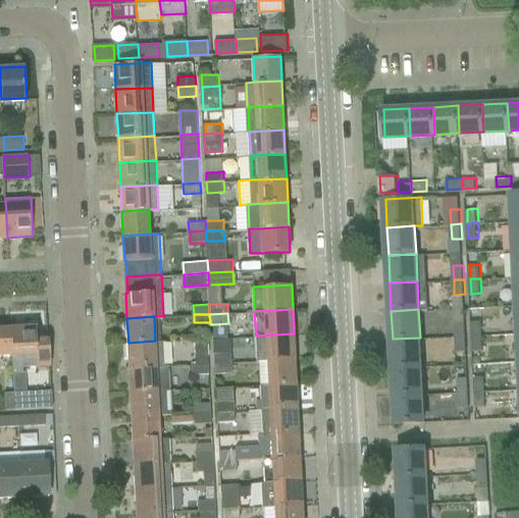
[(472,320),(473,334),(483,333),(482,319),(472,320)]
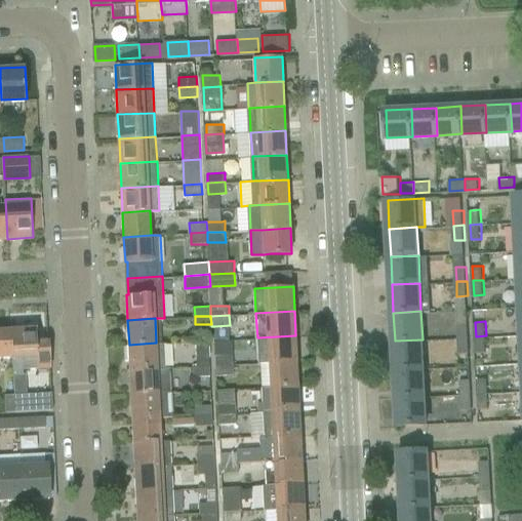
[(458,323),(459,337),(470,336),(469,322),(458,323)]
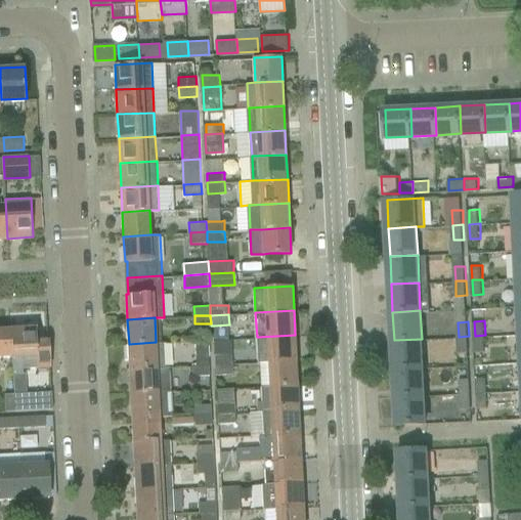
[(37,328),(12,329),(13,356),(14,374),(19,373),(25,367),(39,367),(51,366),(50,339),(38,339),(37,328)]
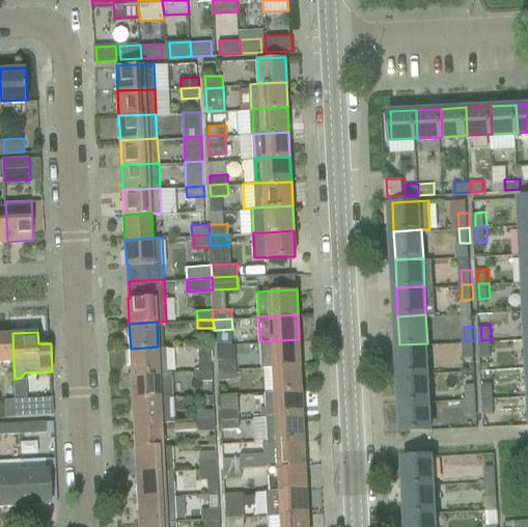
[(12,333),(0,333),(0,361),(14,361),(12,333)]
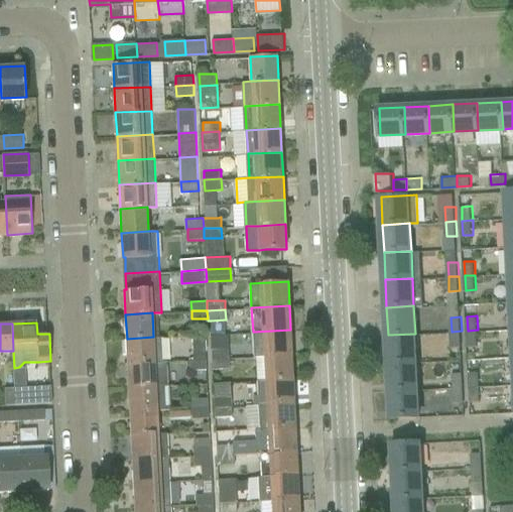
[(255,356),(265,355),(291,354),(290,330),(254,332),(255,356)]
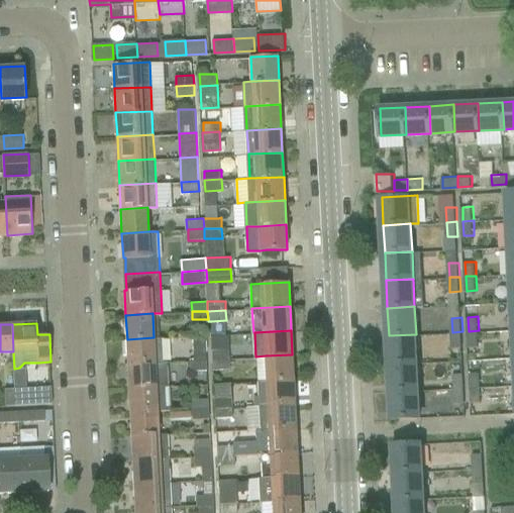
[(479,330),(469,331),(469,346),(480,345),(479,330)]
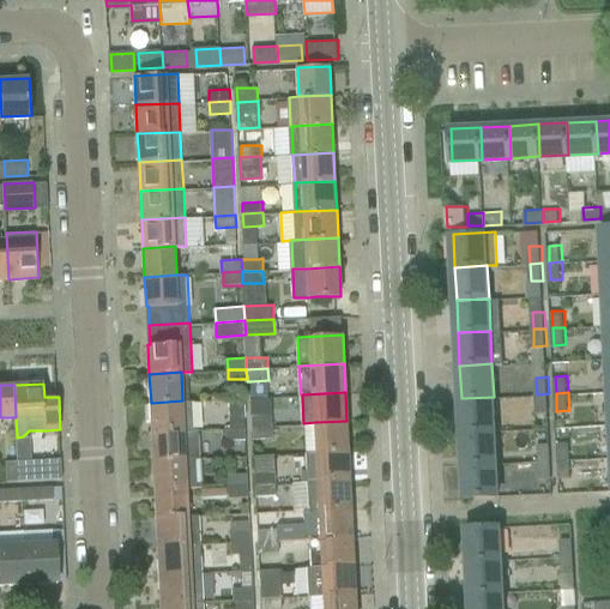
[(549,393),(537,395),(537,411),(549,411),(549,393)]
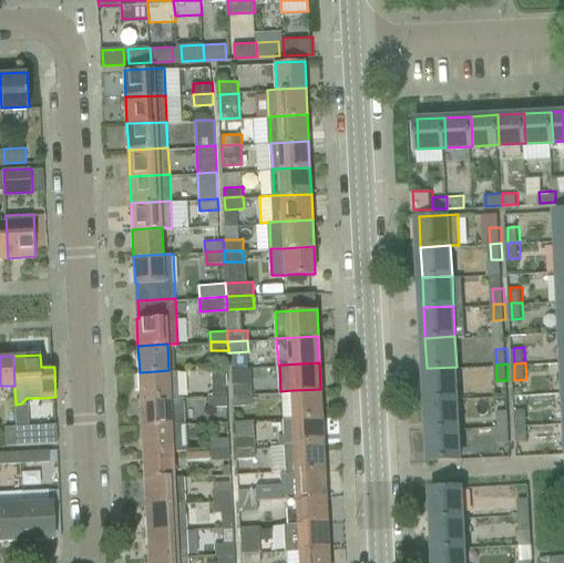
[(252,367),(233,368),(234,384),(234,393),(253,392),(253,382),(252,367)]
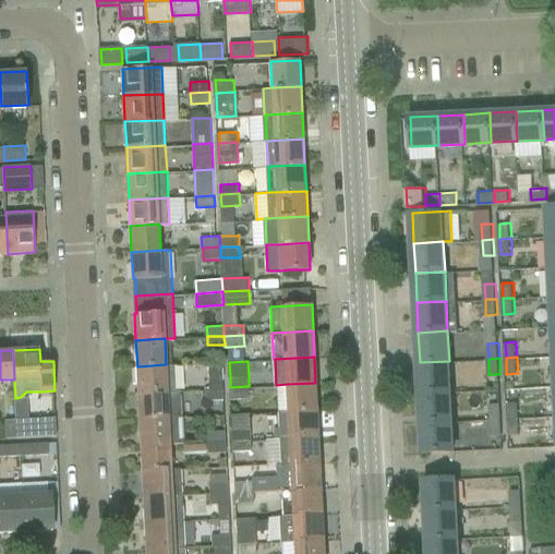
[(420,362),(421,392),(450,390),(449,361),(420,362)]
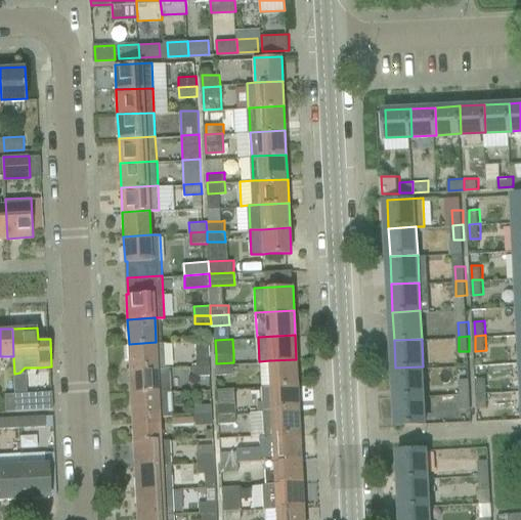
[(210,340),(197,340),(198,364),(211,363),(210,340)]
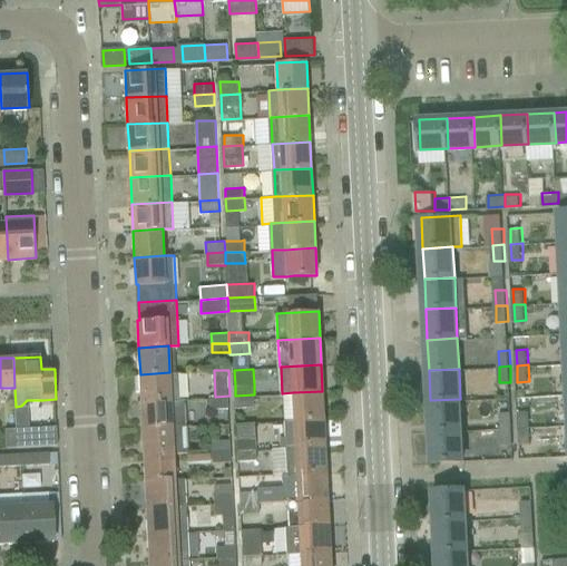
[(140,374),(142,401),(182,399),(181,372),(169,372),(140,374)]
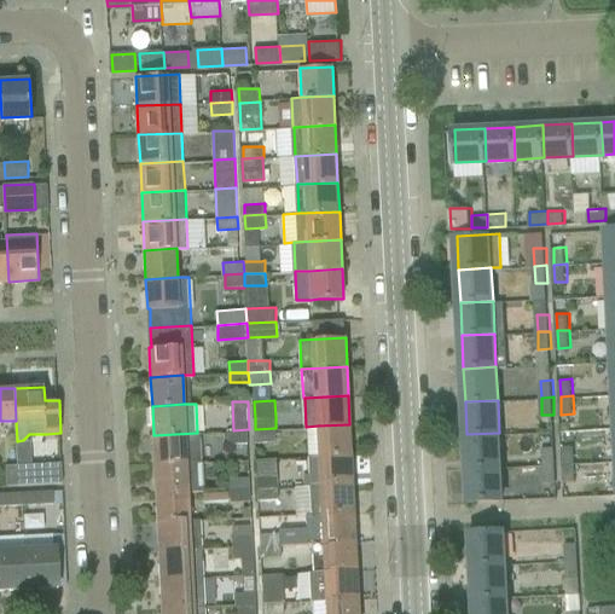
[(318,426),(319,455),(352,453),(349,424),(318,426)]
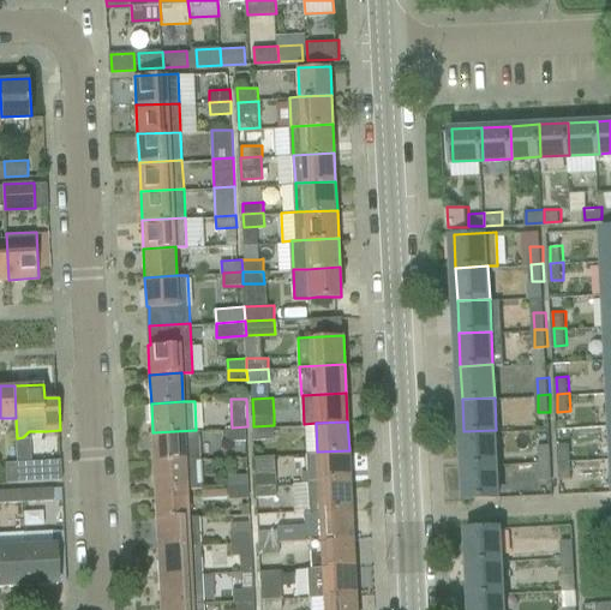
[(274,425),(253,426),(255,440),(275,438),(274,425)]
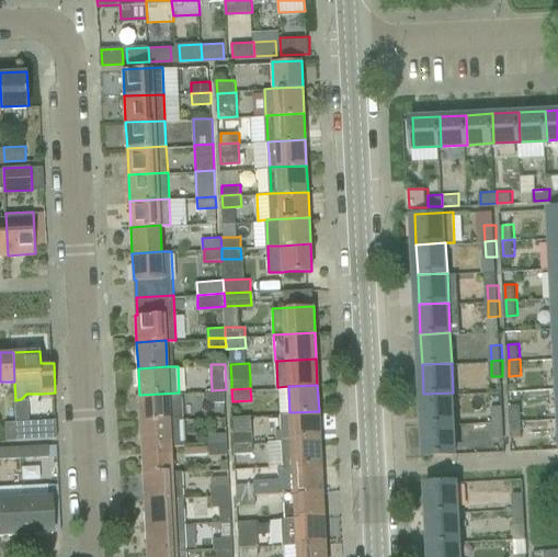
[(212,390),(207,390),(207,401),(226,400),(226,389),(212,390)]
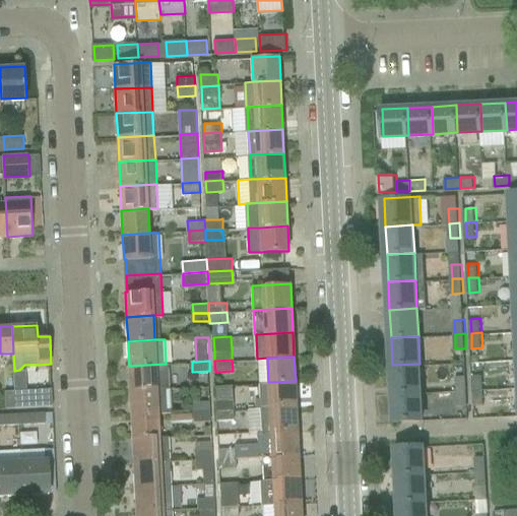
[(129,366),(130,389),(171,387),(170,363),(166,364),(129,366)]
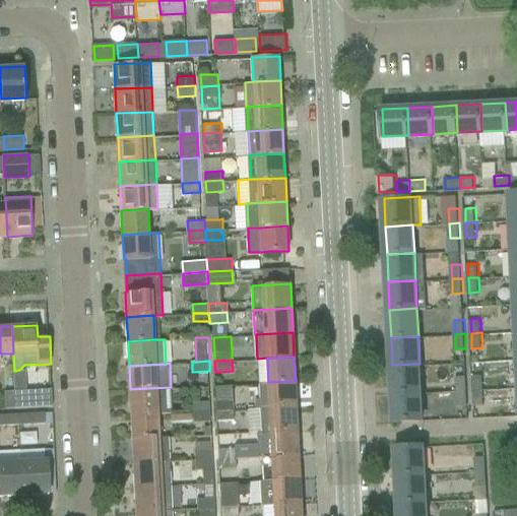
[(392,365),(393,393),(421,391),(419,364),(392,365)]
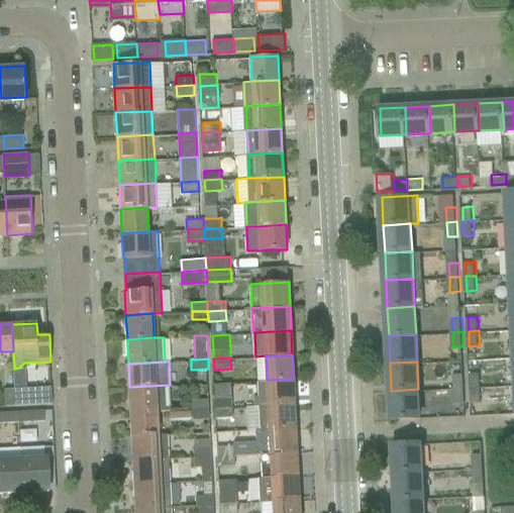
[(471,372),(471,387),(482,386),(481,372),(471,372)]
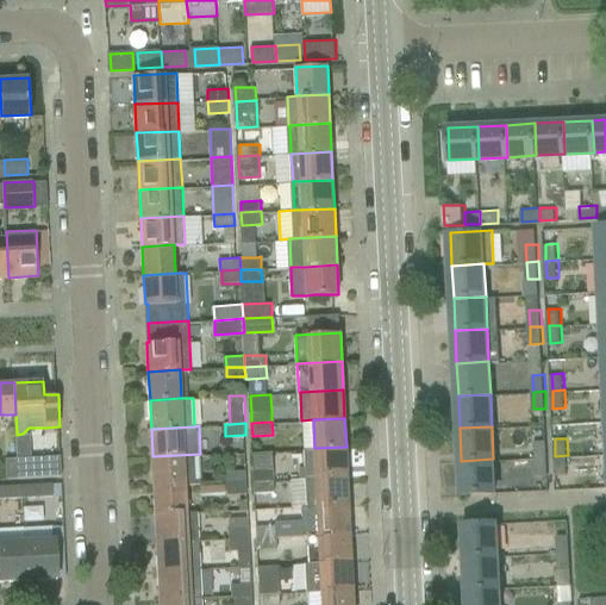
[(536,440),(536,457),(549,456),(548,440),(536,440)]
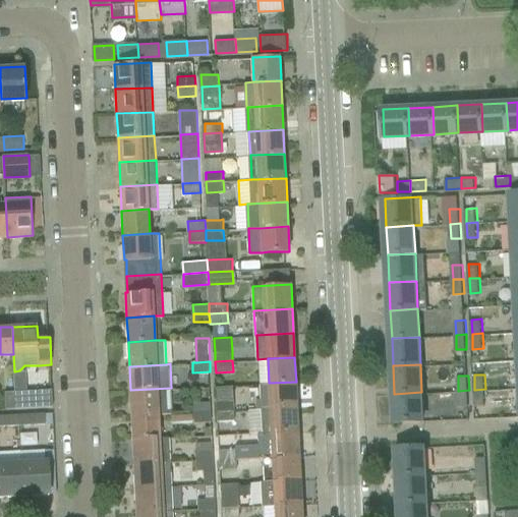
[(260,384),(262,408),(297,406),(296,382),(269,383),(260,384)]
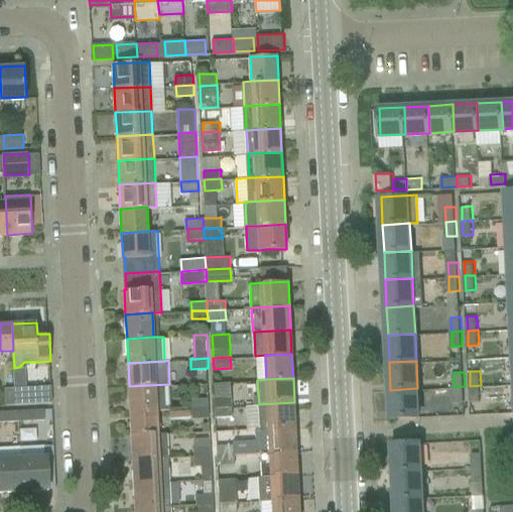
[(129,386),(130,410),(157,409),(171,408),(169,384),(129,386)]
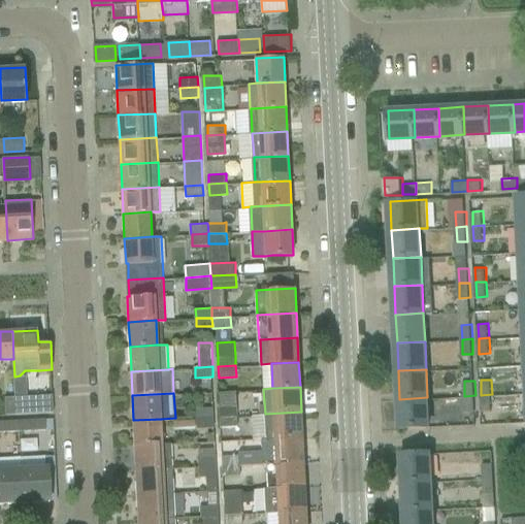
[(54,394),(15,396),(17,414),(55,412),(54,394)]
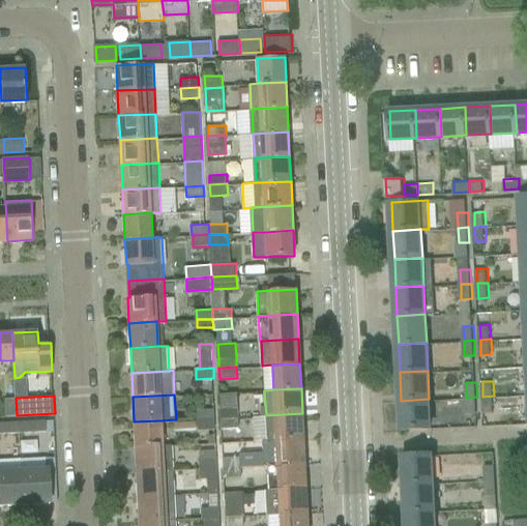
[(494,396),(482,397),(484,411),(495,411),(494,396)]
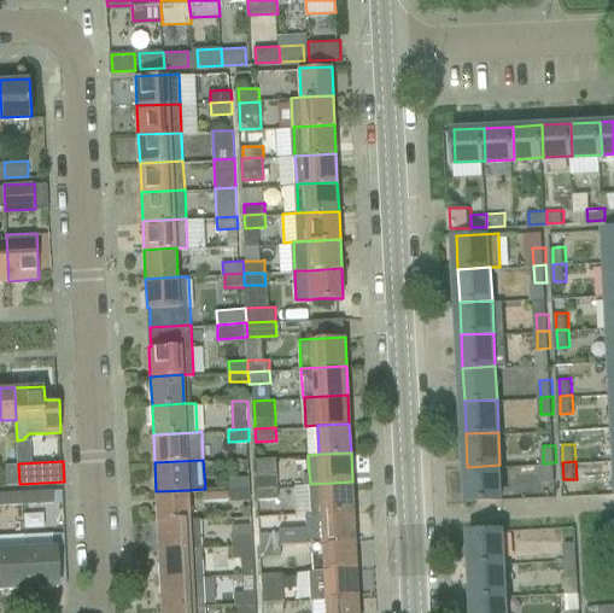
[(556,462),(543,463),(544,480),(556,480),(556,462)]
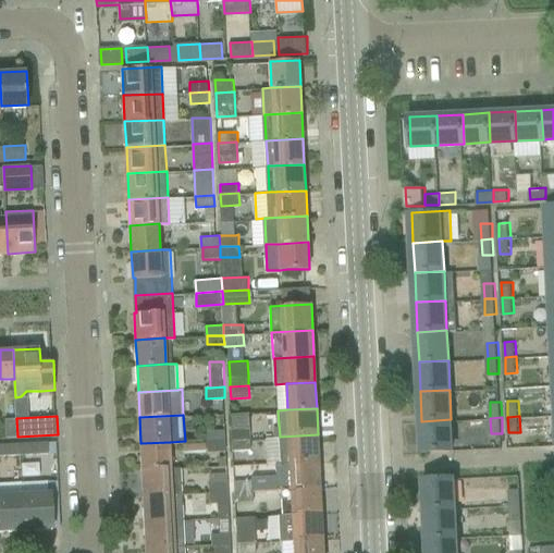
[(17,437),(16,418),(7,419),(7,437),(17,437)]
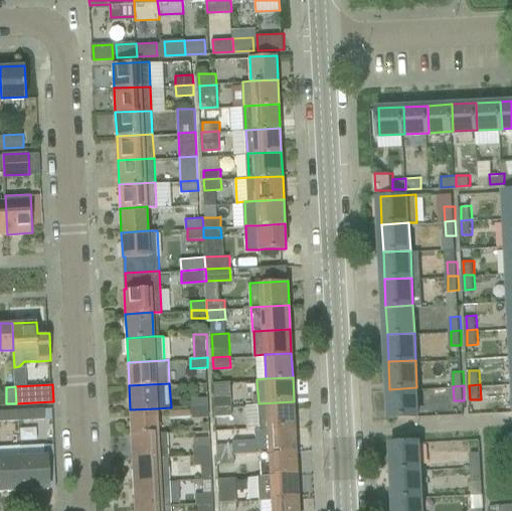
[(416,387),(389,389),(391,417),(418,415),(416,387)]
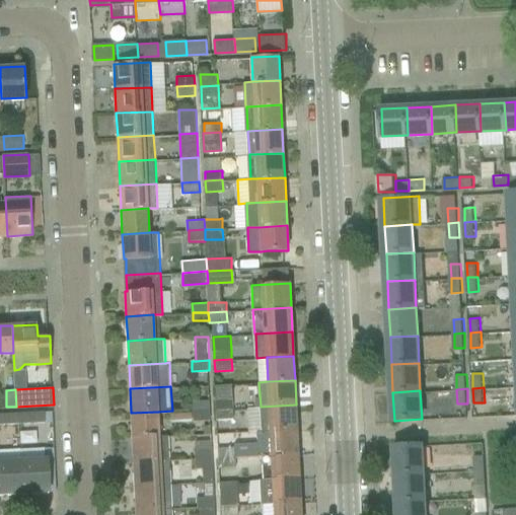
[(216,399),(217,409),(234,408),(233,398),(216,399)]
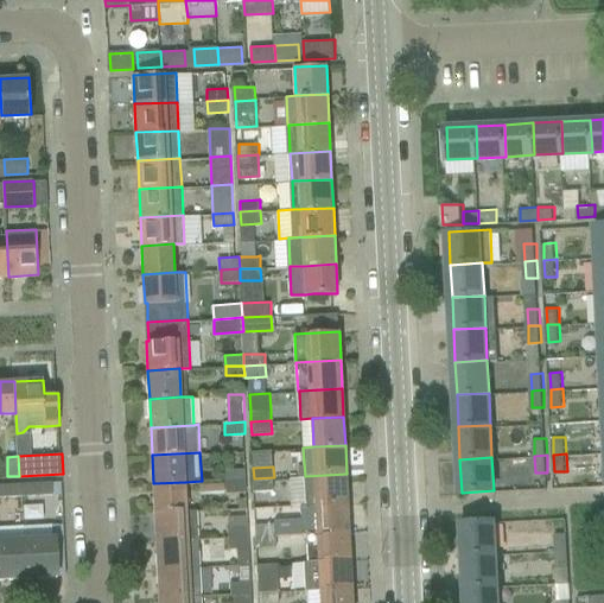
[(247,468),(227,468),(227,480),(247,478),(247,468)]
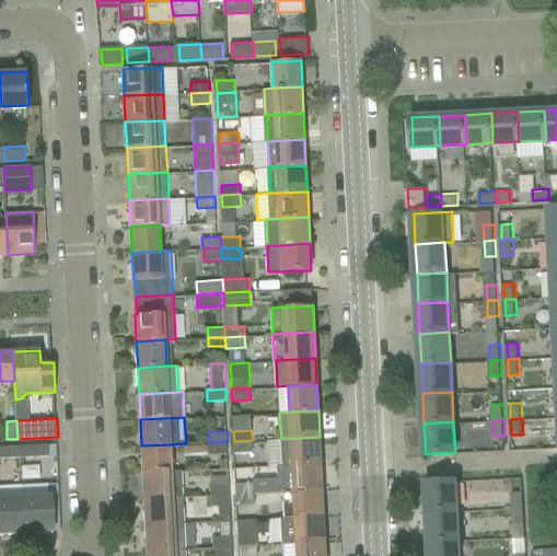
[(281,439),(282,464),(321,463),(320,437),(281,439)]
